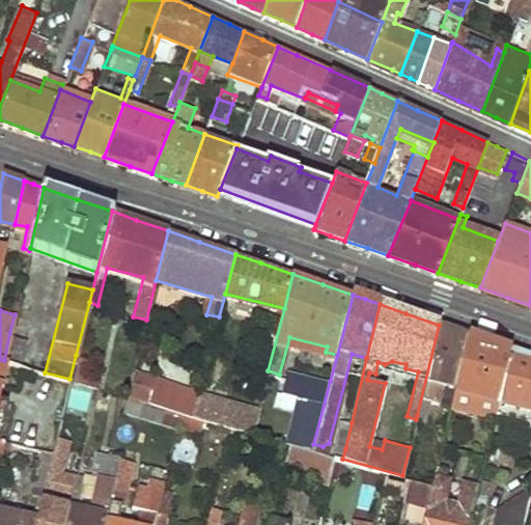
[(439,325),(417,415),(425,417),(430,399),(438,401),(443,382),(455,385),(468,335),(451,329),(439,325)]
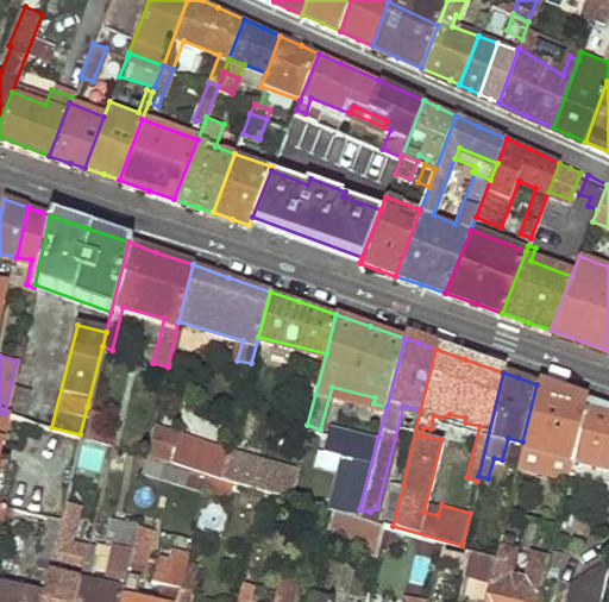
[(27,387),(11,382),(5,413),(18,418),(20,418),(27,387)]
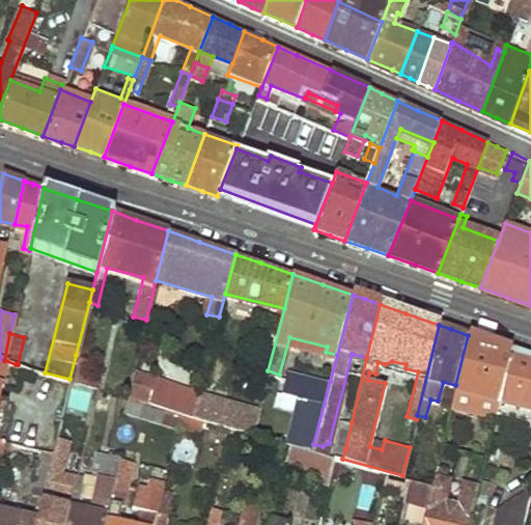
[(468,335),(455,385),(442,441),(455,444),(464,410),(493,418),(496,403),(509,350),(487,341),(468,335)]
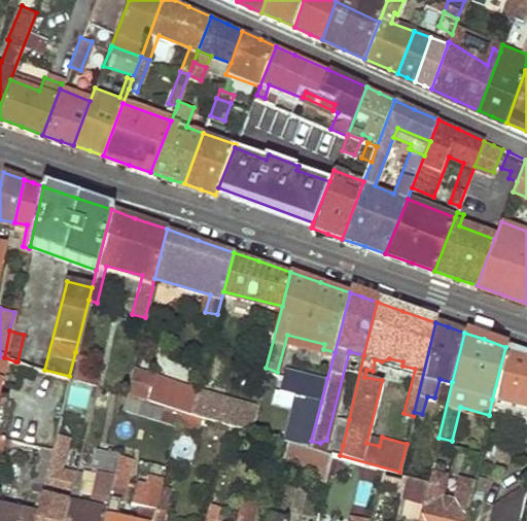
[(526,353),(505,347),(492,400),(526,407),(526,353)]
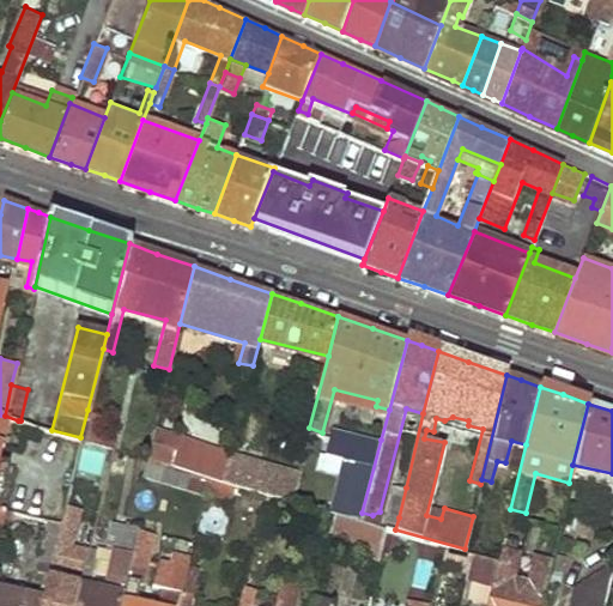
[(87,410),(80,437),(115,448),(117,436),(103,432),(107,414),(87,410)]
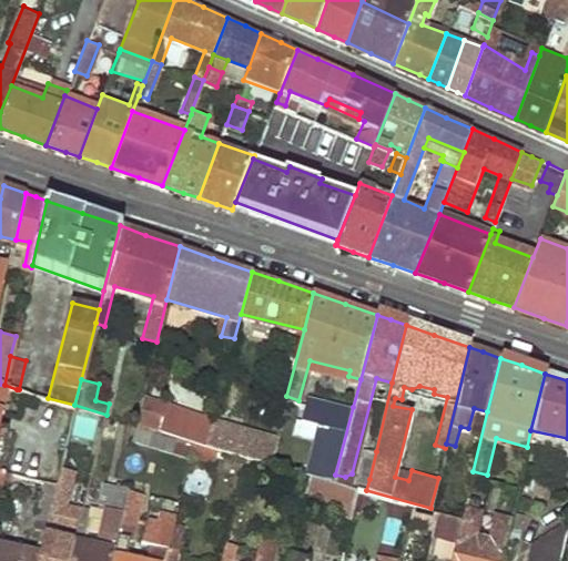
[(31,403),(27,417),(53,425),(50,441),(64,446),(74,405),(48,398),(19,389),(17,389),(14,399),(31,403)]
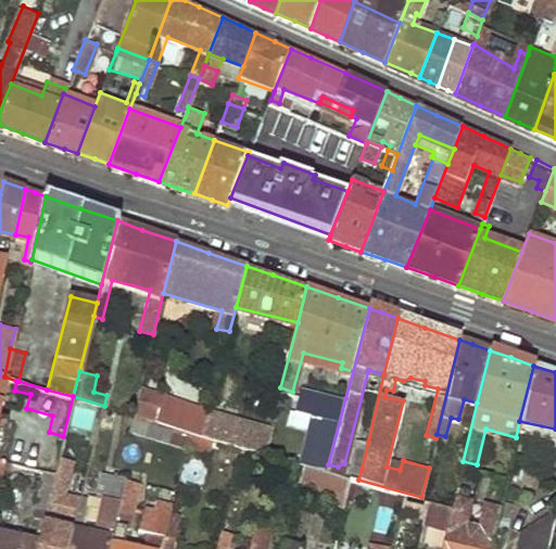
[(134,415),(150,419),(191,431),(202,434),(210,407),(210,406),(140,385),(134,415)]
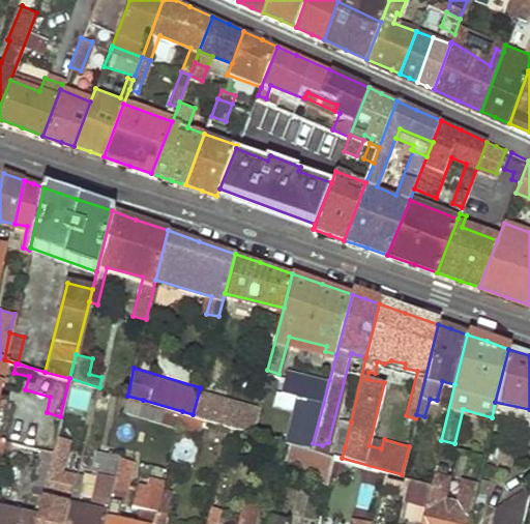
[(288,369),(283,390),(299,395),(289,441),(312,448),(313,443),(329,380),(288,369)]
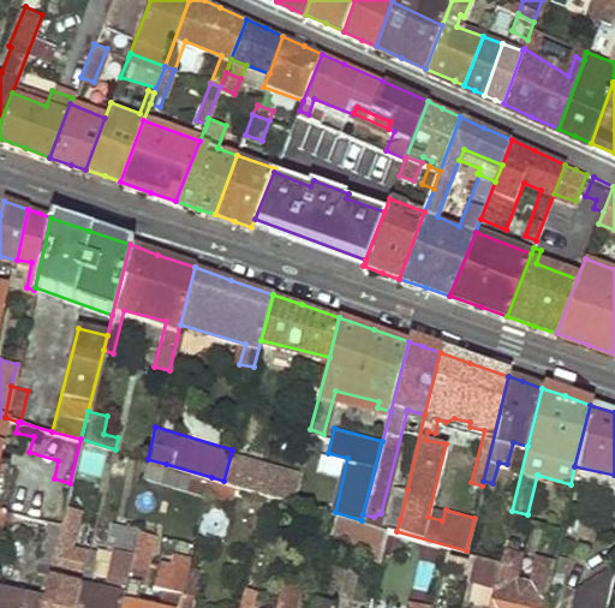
[(85,445),(81,464),(100,469),(105,449),(85,445)]
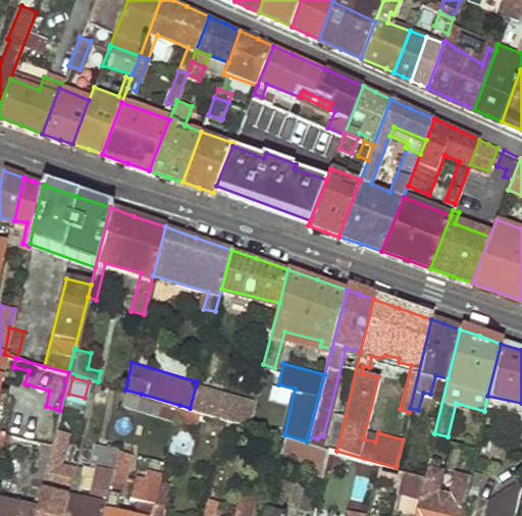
[(197,382),(190,408),(201,411),(248,424),(255,398),(197,382)]
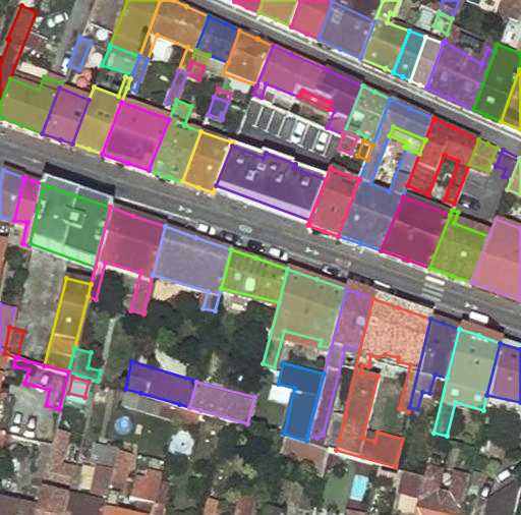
[(179,404),(140,393),(136,405),(176,416),(176,414),(179,404)]
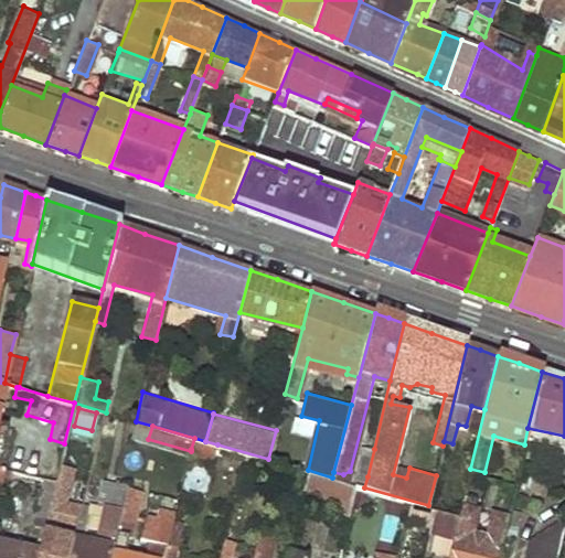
[(205,441),(194,438),(191,449),(215,455),(217,444),(205,441)]
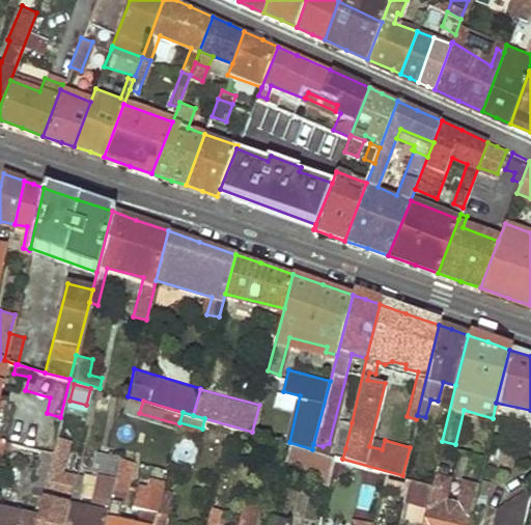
[(29,425),(24,445),(43,449),(53,451),(60,417),(47,413),(44,429),(29,425)]
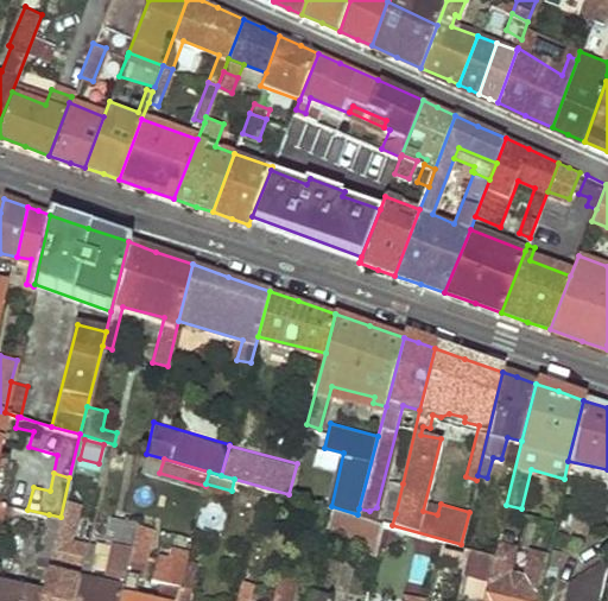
[(42,595),(40,600),(73,600),(78,579),(59,574),(82,480),(69,478),(61,517),(52,554),(42,595)]
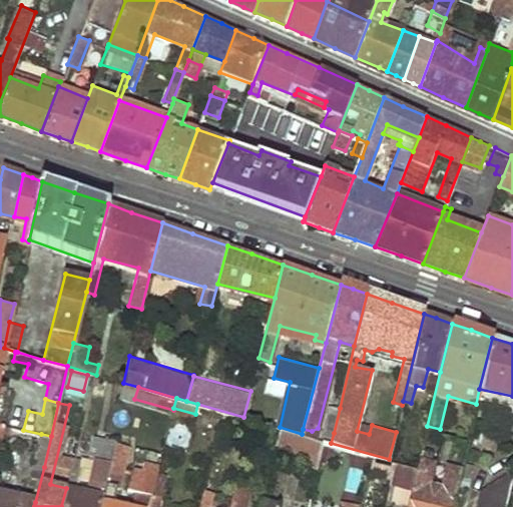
[(329,406),(323,430),(334,433),(340,408),(329,406)]
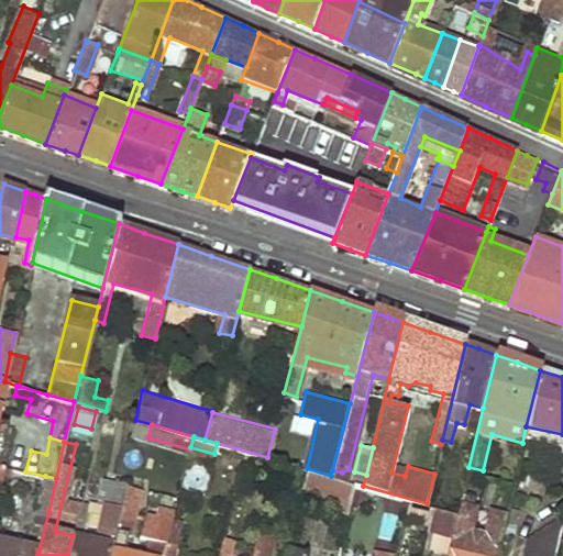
[(331,476),(307,468),(300,495),(350,507),(356,484),(331,476)]
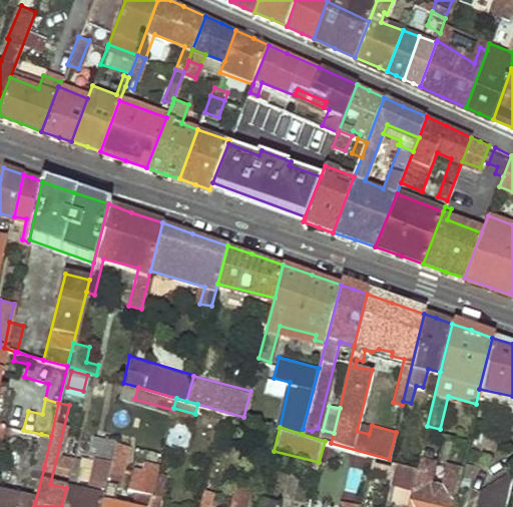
[(66,488),(61,506),(99,506),(115,439),(115,437),(94,432),(88,457),(82,456),(82,459),(73,456),(66,488)]
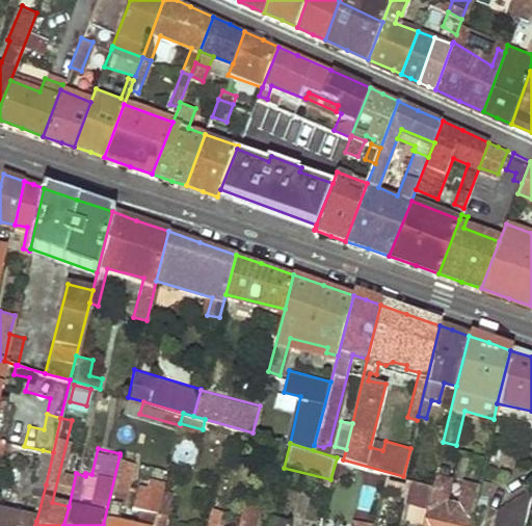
[(43,450),(34,482),(46,484),(53,452),(43,450)]
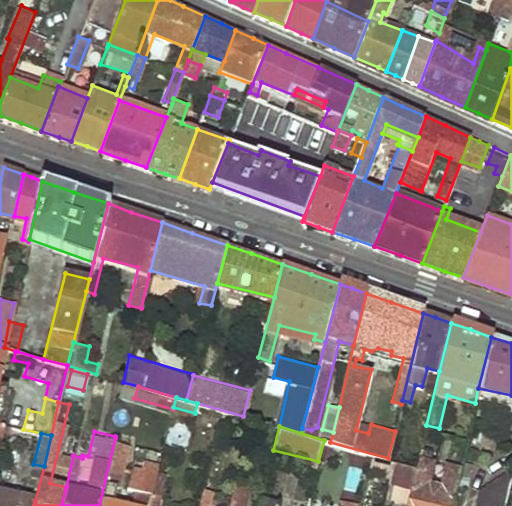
[(115,438),(99,505),(129,505),(112,502),(116,484),(118,485),(129,442),(115,438)]
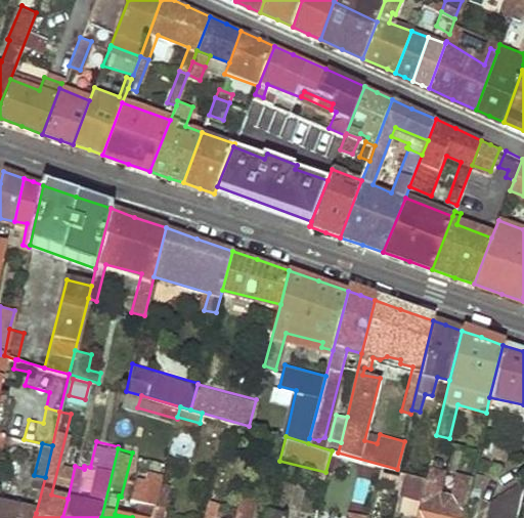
[(426,477),(418,511),(449,517),(460,517),(470,477),(455,473),(449,494),(437,491),(442,470),(436,469),(438,459),(431,457),(426,477)]
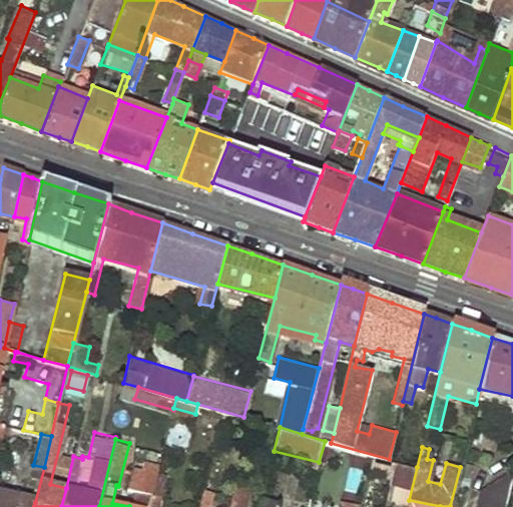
[(132,467),(127,488),(137,490),(135,501),(149,503),(157,473),(159,464),(145,461),(143,470),(132,467)]
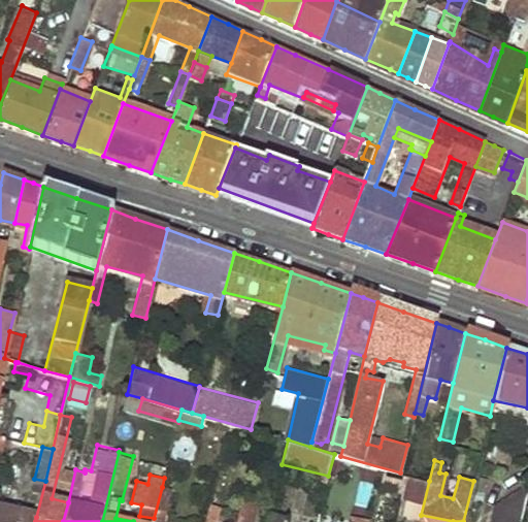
[(429,481),(407,475),(398,511),(420,517),(421,515),(429,481)]
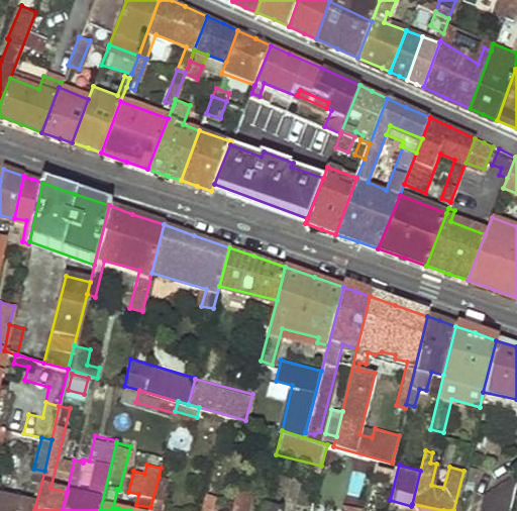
[(508,510),(516,474),(516,472),(482,493),(488,503),(478,510),(508,510)]
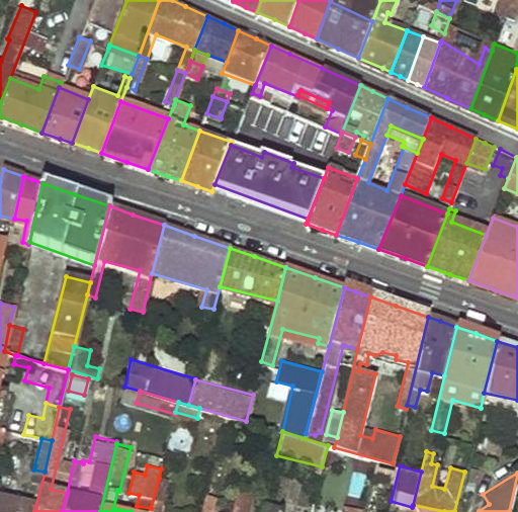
[(149,511),(162,511),(170,480),(159,478),(151,508),(149,511)]
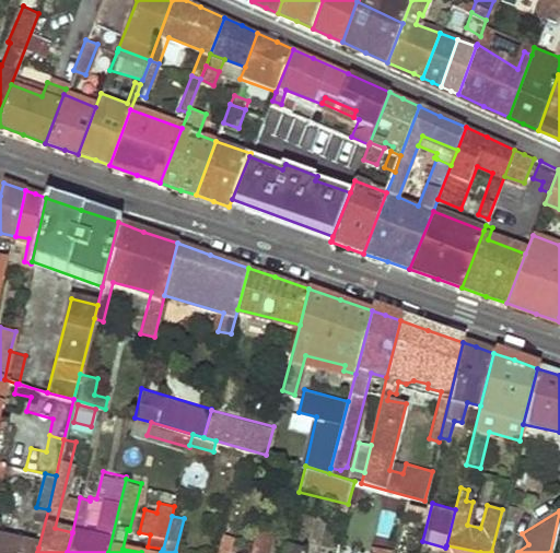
[(265,552),(271,527),(258,524),(251,552),(265,552)]
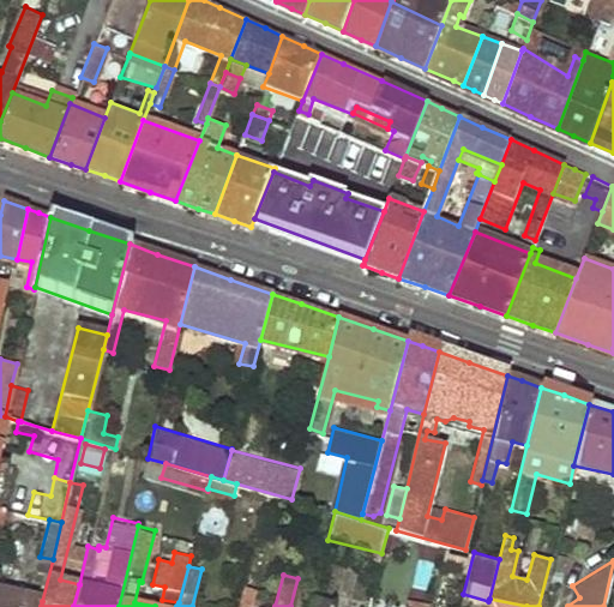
[(238,606),(251,606),(252,606),(257,587),(244,583),(238,606)]
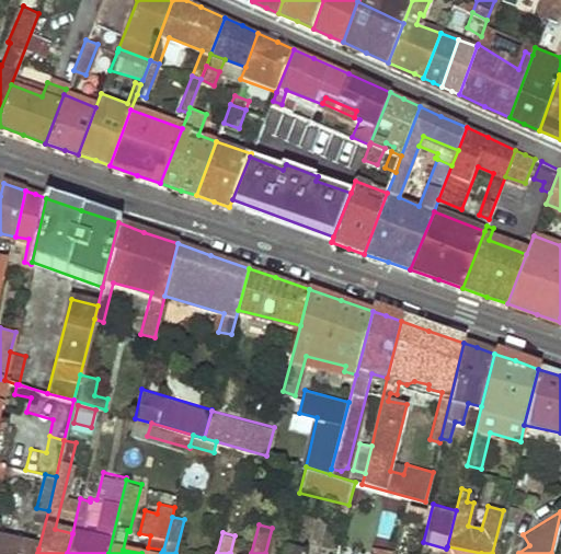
[(336,553),(359,553),(362,547),(340,542),(336,553)]
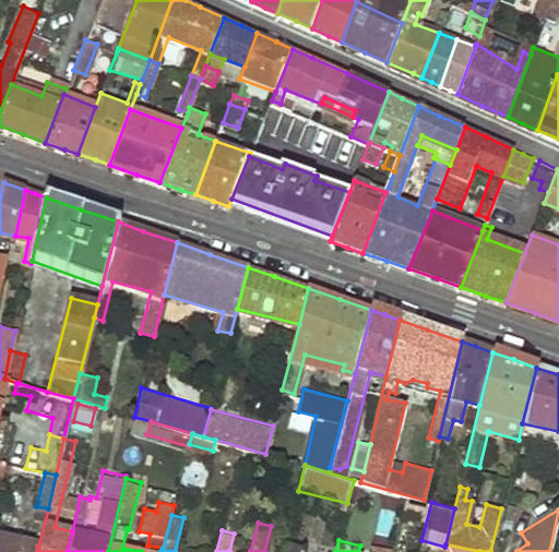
[(0,541),(0,551),(37,551),(38,547),(0,541)]
